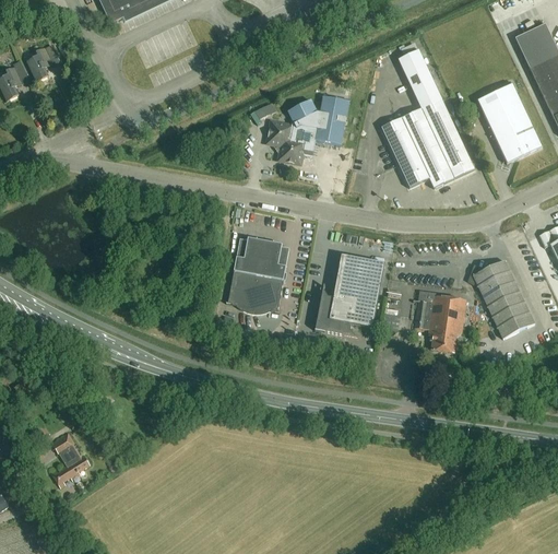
[(97,0),(103,11),(108,21),(114,19),(120,15),(152,0),(97,0)]
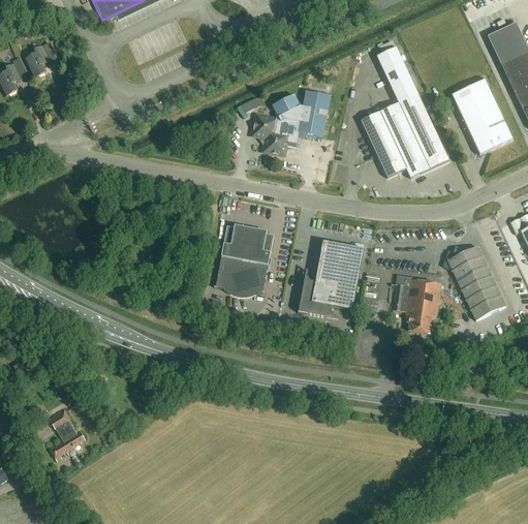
[(516,20),(487,33),(491,43),(527,120),(527,47),(520,30),(516,20)]
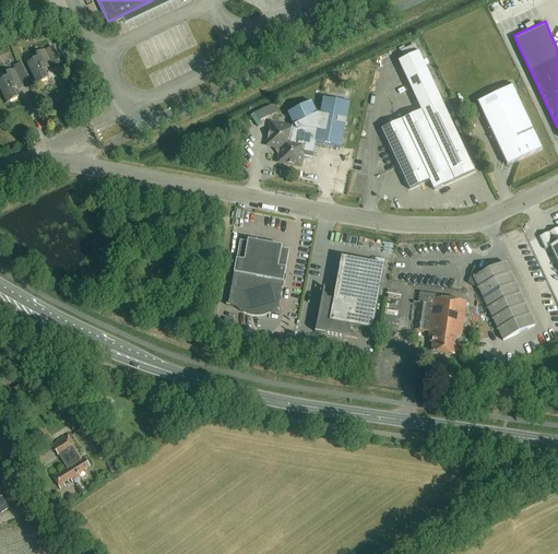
[(44,66),(52,61),(45,45),(36,49),(38,54),(26,59),(36,80),(48,74),(44,66)]
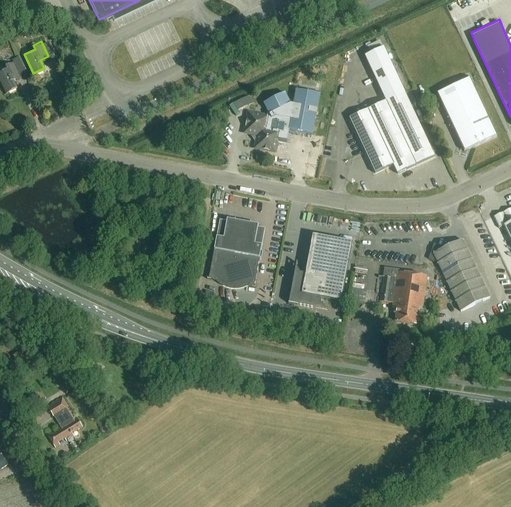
[(385,97),(349,115),(374,170),(393,161),(397,170),(434,153),(404,89),(382,44),(364,52),(385,97)]
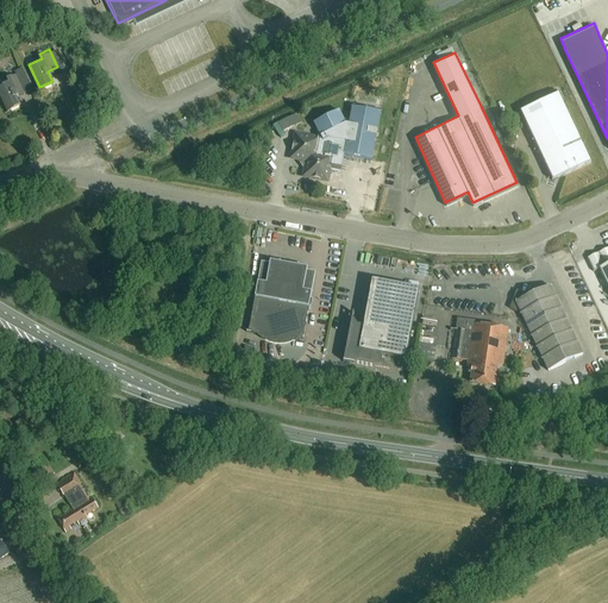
[(14,92),(24,88),(16,70),(6,75),(8,79),(0,82),(0,93),(6,107),(19,101),(14,92)]
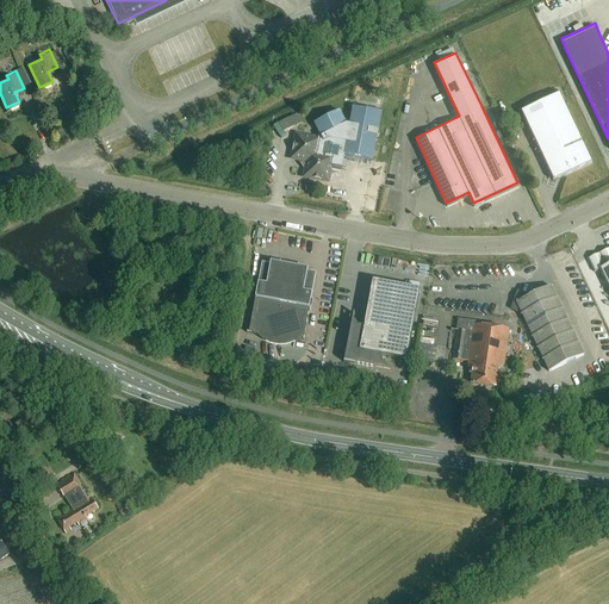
[(552,176),(591,157),(559,88),(520,107),(552,176)]
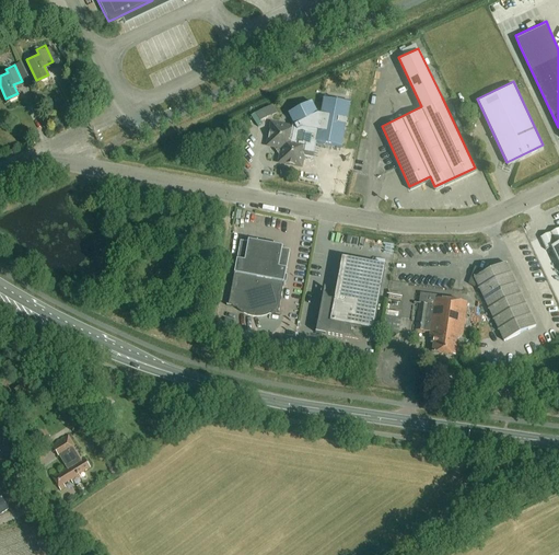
[(338,97),(323,94),(321,112),(315,138),(316,138),(341,142),(349,100),(338,97)]
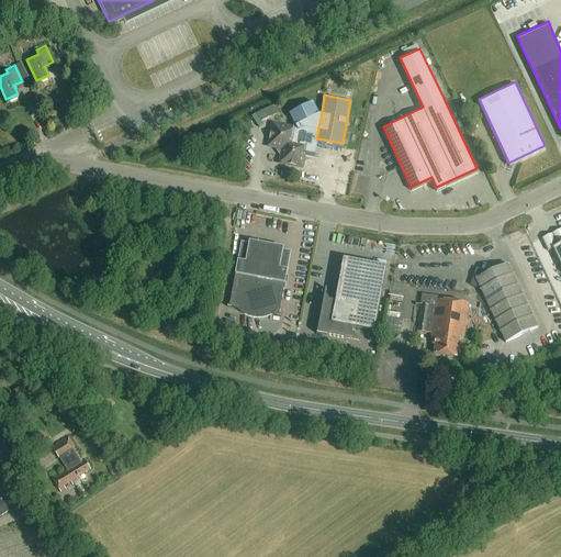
[(294,124),(272,120),(268,142),(276,143),(281,151),(279,158),(301,163),(303,154),(304,154),(304,153),(314,151),(314,152),(317,138),(316,138),(322,112),(318,112),(311,98),(289,109),(294,121),(294,124)]
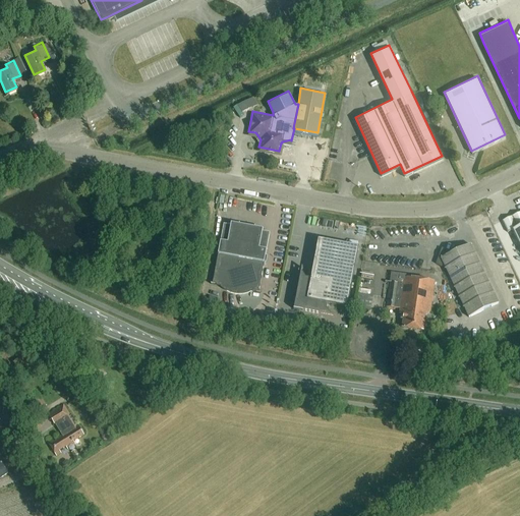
[(519,207),(501,217),(507,228),(511,226),(519,243),(519,207)]
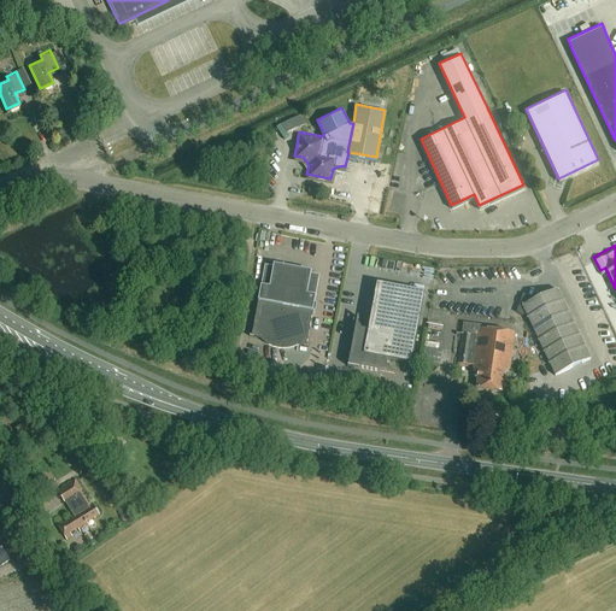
[(264,260),(262,272),(251,332),(260,334),(277,344),(297,340),(305,342),(318,270),(310,269),(310,266),(273,260),(273,263),(264,260)]
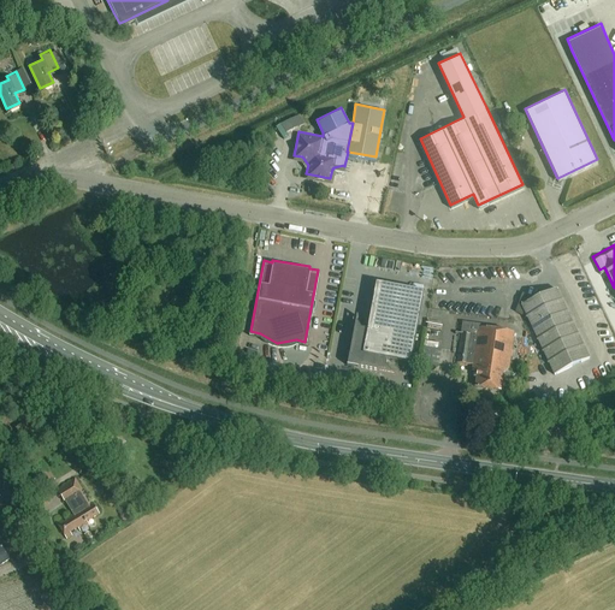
[(409,359),(423,288),(376,279),(367,325),(361,324),(356,318),(358,312),(356,312),(347,360),(396,369),(396,368),(390,367),(385,361),(386,355),(409,359)]
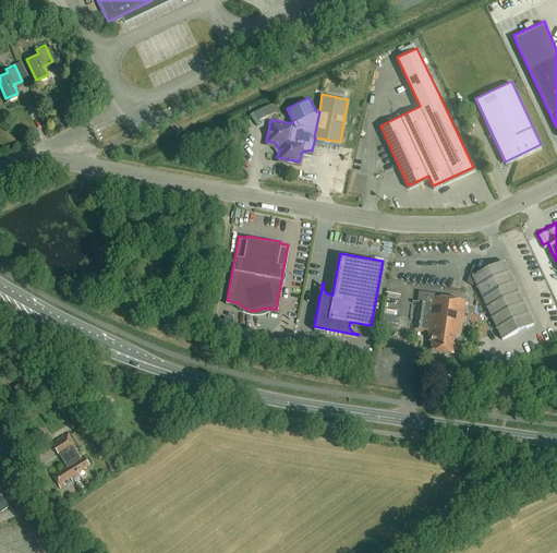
[(501,336),(533,321),(504,257),(484,267),(473,263),(467,278),(476,281),(501,336)]
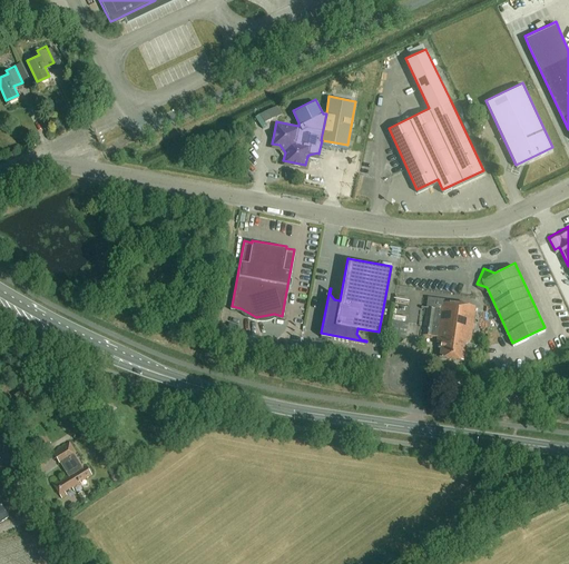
[(428,294),(427,296),(422,330),(437,333),(437,338),(439,339),(438,344),(440,345),(439,354),(462,357),(463,349),(464,340),(470,336),(474,304),(462,302),(463,298),(428,294)]
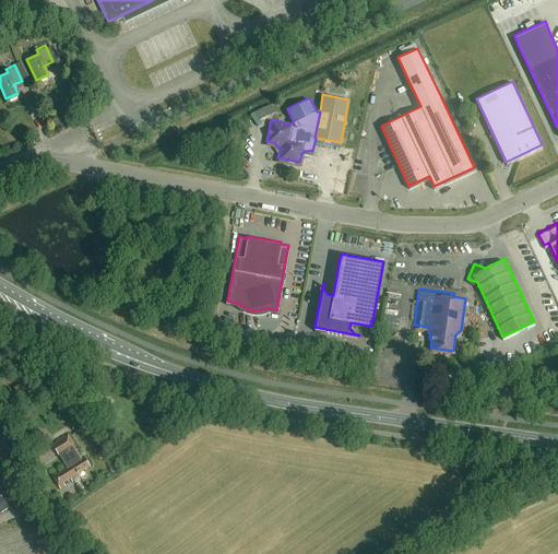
[(87,393),(93,401),(105,391),(99,385),(87,393)]
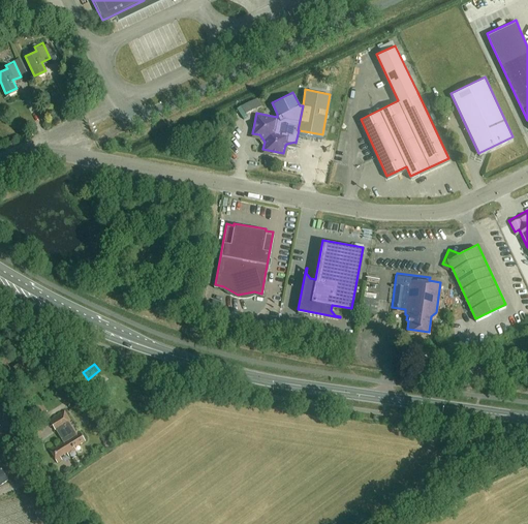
[(78,427),(76,427),(63,406),(48,415),(54,426),(55,425),(62,436),(48,445),(56,459),(61,455),(60,453),(66,449),(67,452),(75,447),(73,443),(84,436),(78,427)]
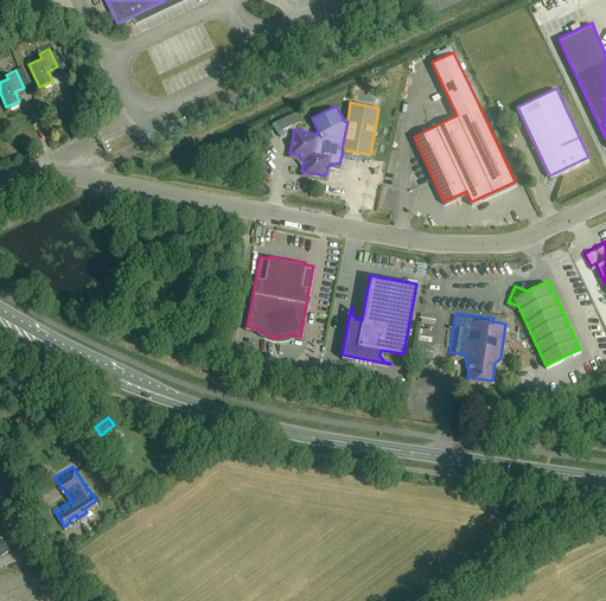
All buildings are outlined.
